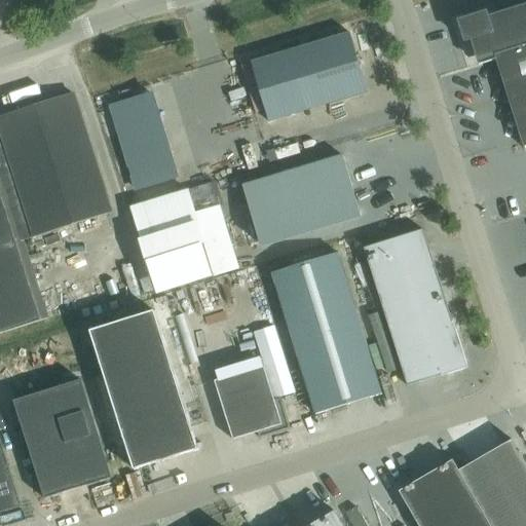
[(525,12),(490,25),(487,16),(460,26),(466,44),(474,42),(480,63),(493,59),(521,148),(525,147),(525,12)]
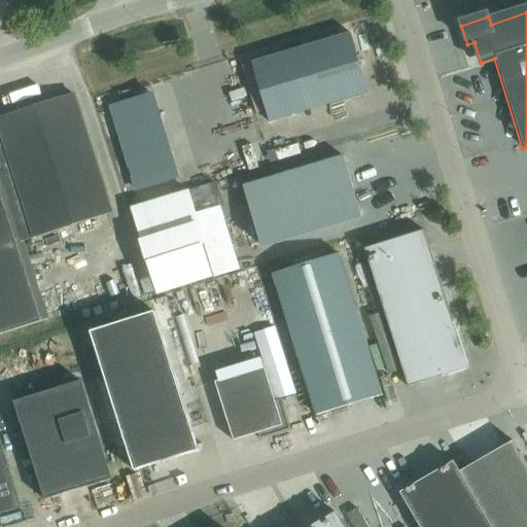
[(251,62),(269,121),(369,93),(350,32),(251,62)]
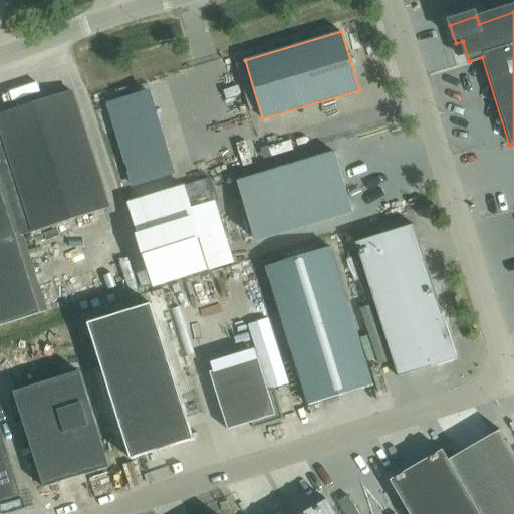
[(0,325),(40,313),(15,236),(108,207),(71,91),(0,113),(0,325)]
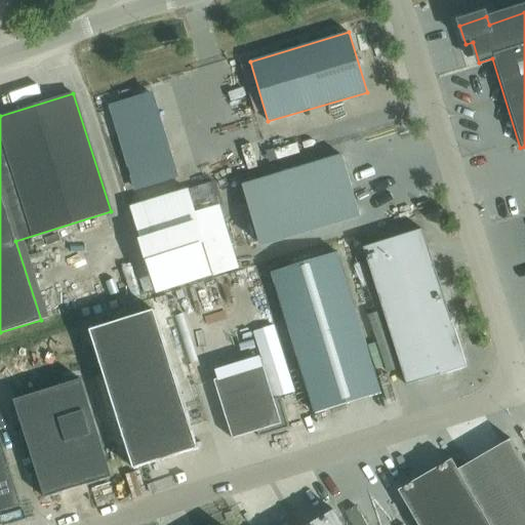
[(111,106),(135,189),(176,177),(151,93),(111,106)]
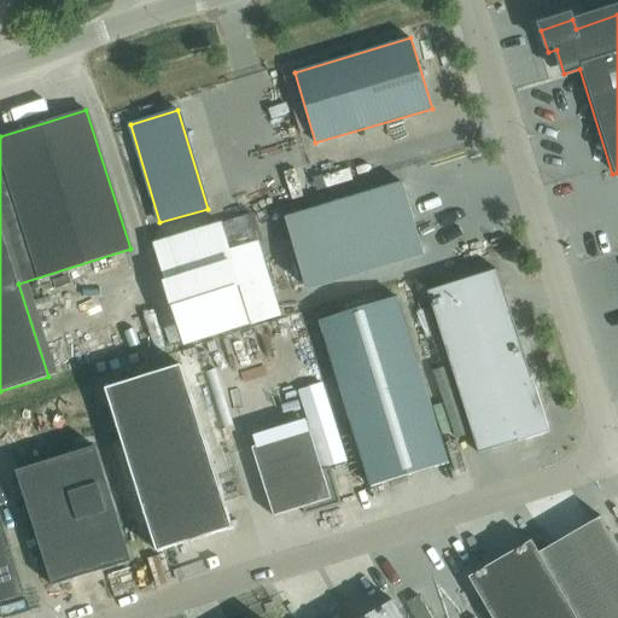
[(279,219),(299,285),(433,245),(412,178),(279,219)]
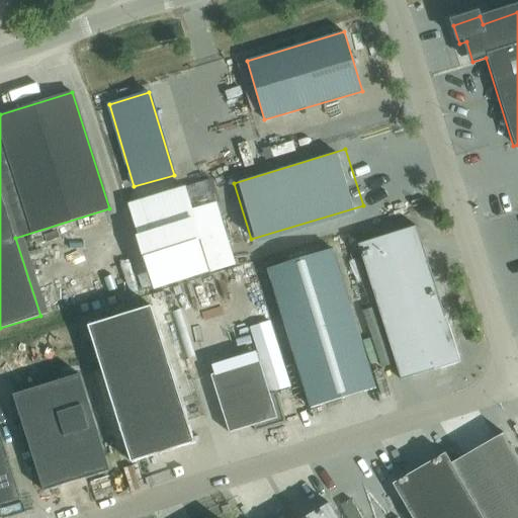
[(401,379),(434,369),(434,370),(460,362),(446,315),(444,315),(417,226),(358,244),(401,379)]
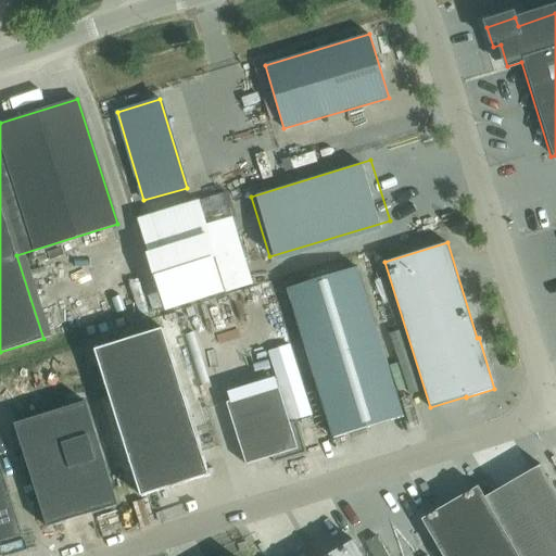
[(287,288),(332,438),(403,416),(357,266),(287,288)]
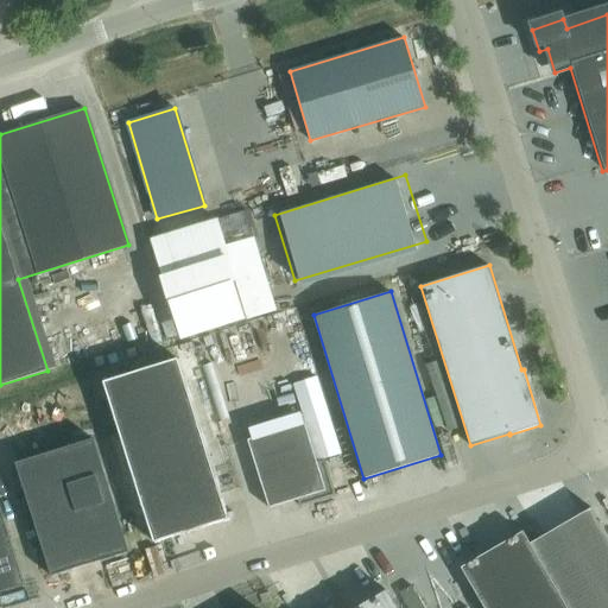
[(105,382),(154,542),(227,519),(177,360),(105,382)]
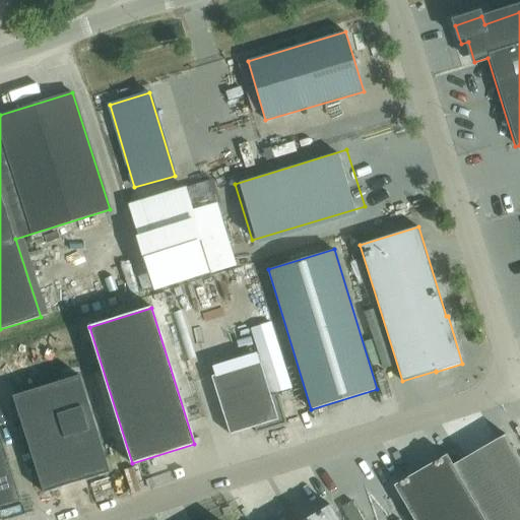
[(231,433),(255,425),(258,432),(284,423),(275,395),(269,397),(258,363),(213,378),(231,433)]
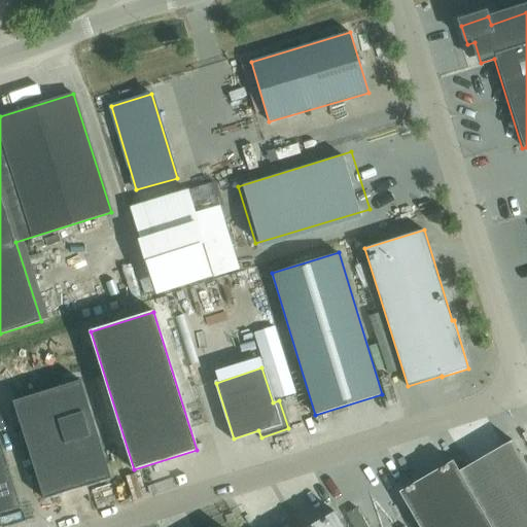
[(13,401),(44,499),(111,479),(80,380),(13,401)]
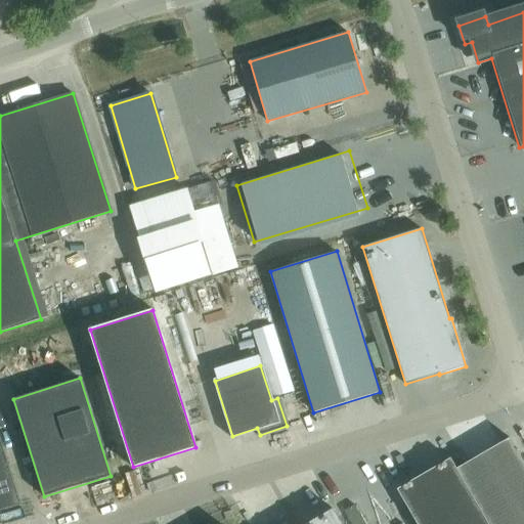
[(0,437),(0,509),(20,503),(0,437)]
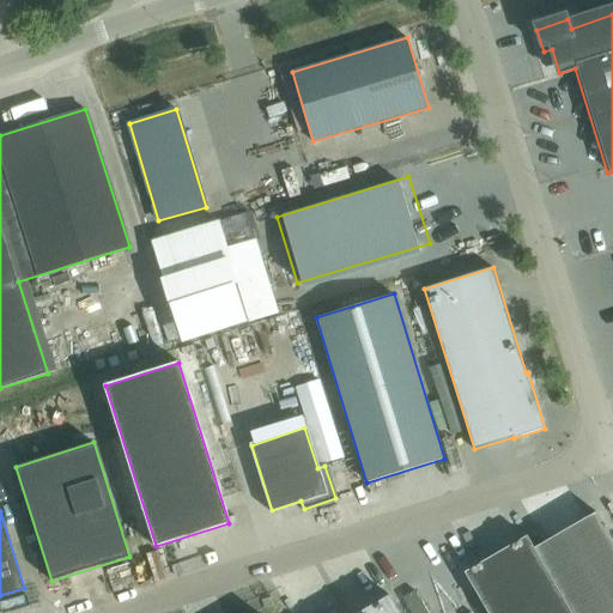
[(612,612),(612,540),(596,513),(534,548),(571,612),(612,612)]
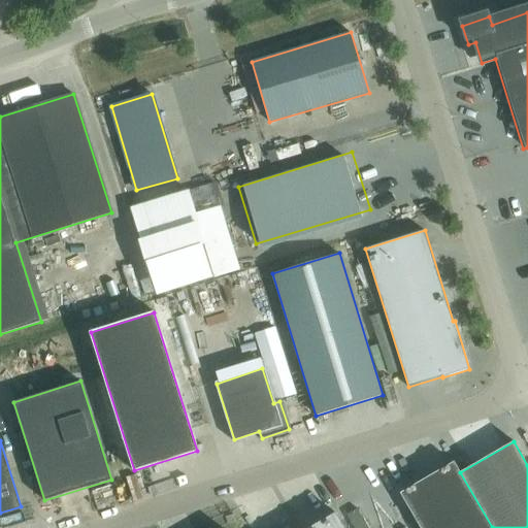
[(400,493),(420,527),(492,527),(460,472),(454,462),(400,493)]
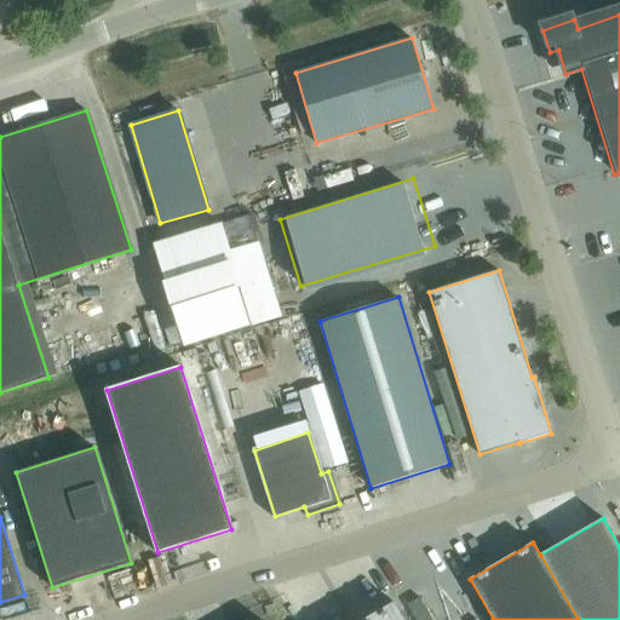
[(168,570),(196,563),(191,546),(165,554),(168,570)]
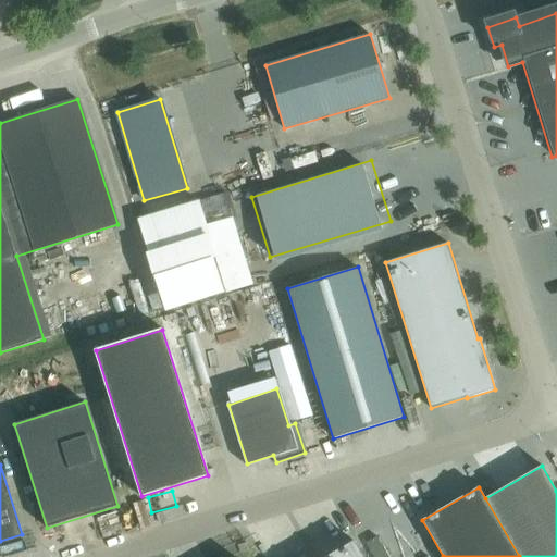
[(363,556),(355,541),(326,556),(363,556)]
